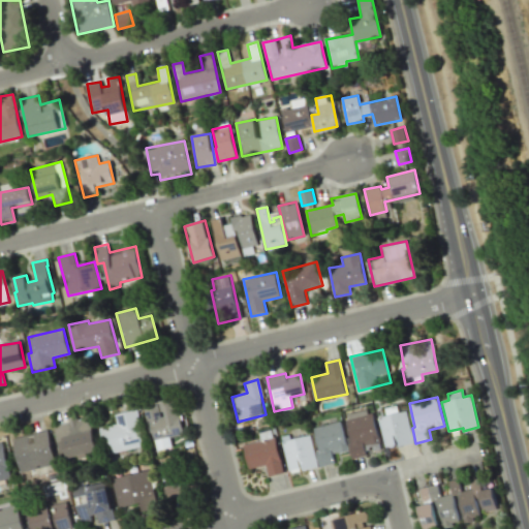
[(168,437),(183,434),(176,399),(144,405),(154,450),(170,447),(168,437)]
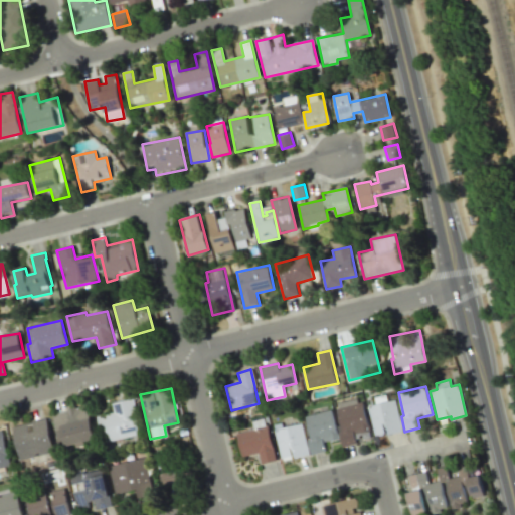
[(112,402),(114,413),(99,415),(103,442),(140,436),(133,399),(112,402)]
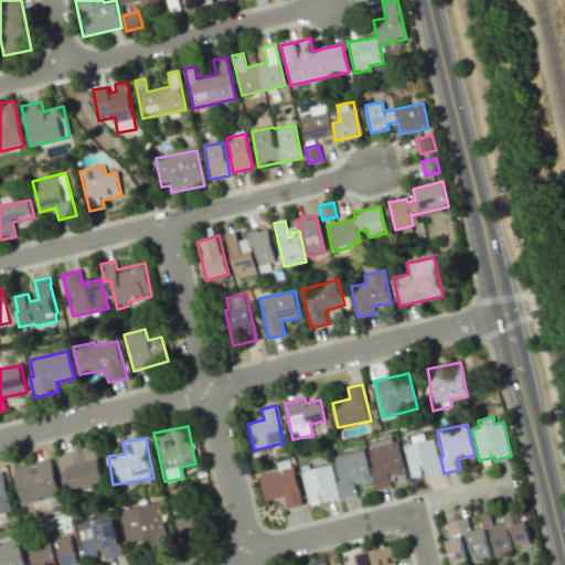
[(411,479),(441,472),(435,439),(404,445),(411,479)]
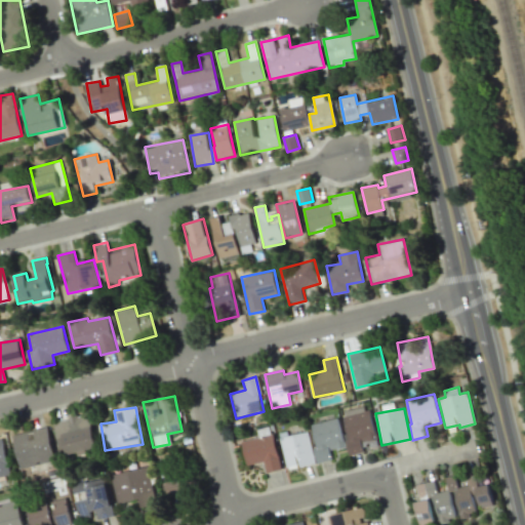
[(341,416),(351,454),(364,451),(362,444),(377,440),(370,410),(341,416)]
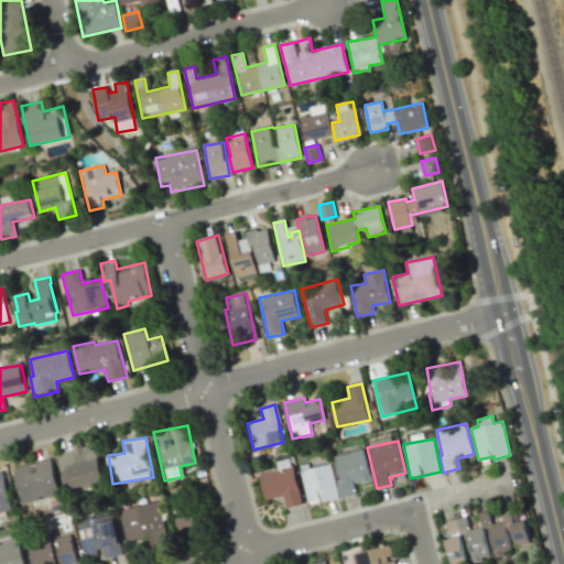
[(57,454),(66,490),(105,480),(95,445),(83,447),(82,445),(74,447),(74,449),(57,454)]
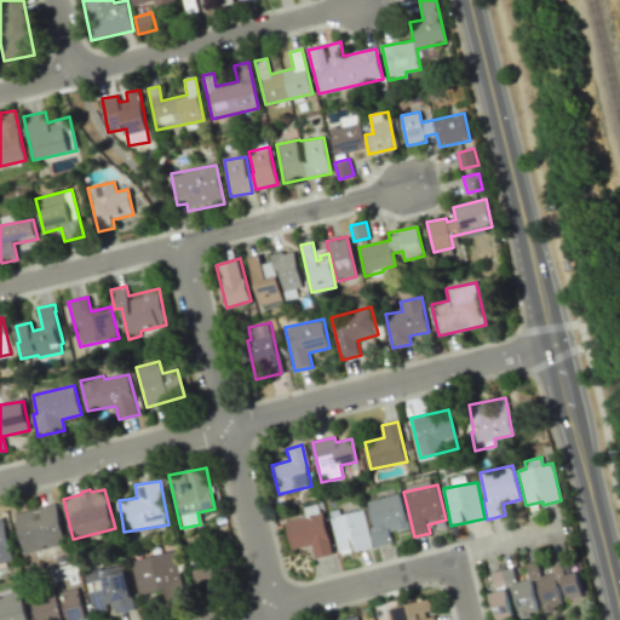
[(367,500),(375,546),(391,544),(390,532),(407,529),(401,494),(367,500)]
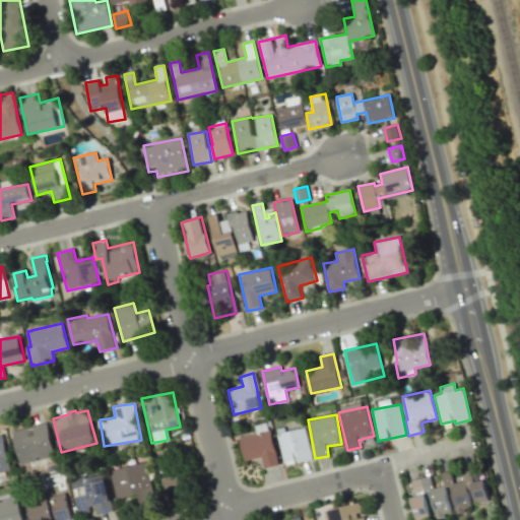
[(12,432),(21,465),(56,456),(47,423),(12,432)]
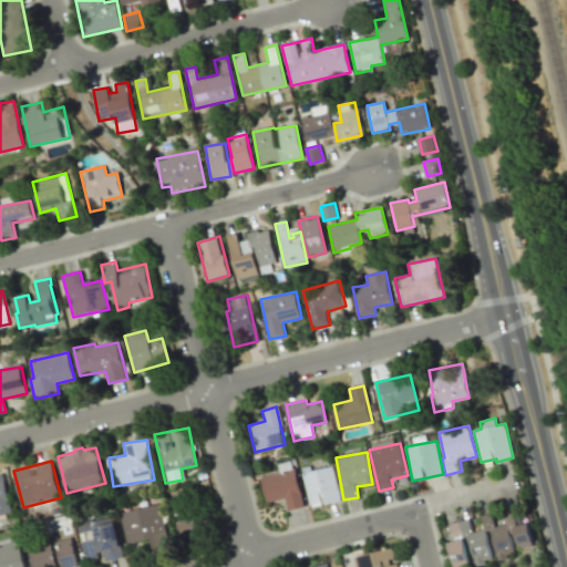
[(302,473),(310,507),(323,504),(323,505),(341,501),(332,465),(302,473)]
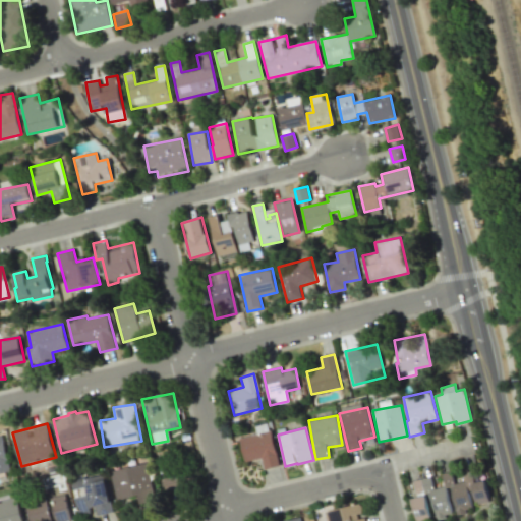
[(278,467),(273,431),(240,437),(243,461),(262,459),(264,469),(278,467)]
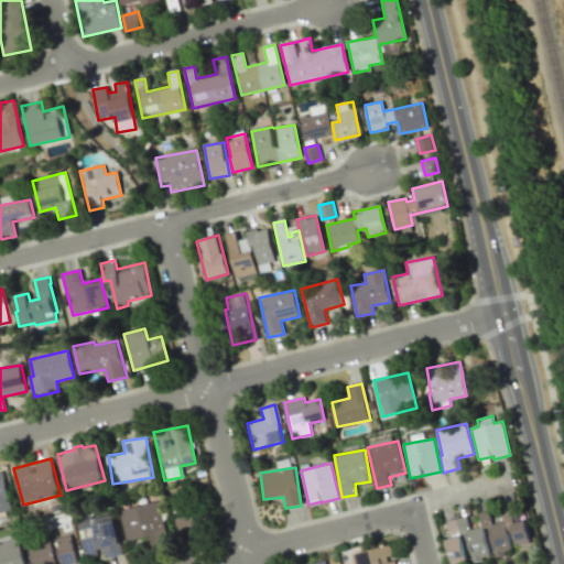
[(0,513),(12,510),(3,470),(0,470),(0,513)]
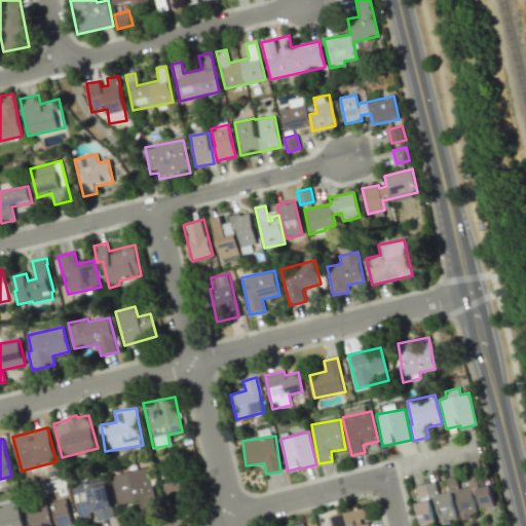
[(110,476),(117,505),(140,500),(142,509),(156,504),(148,467),(110,476)]
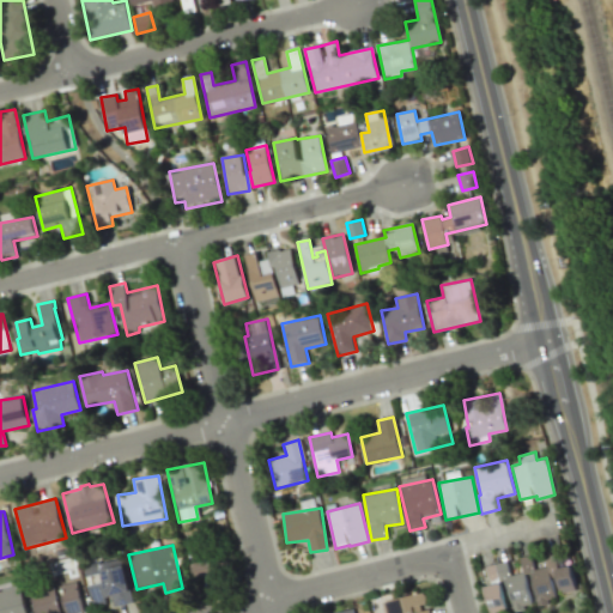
[(576,590),(571,565),(558,568),(556,554),(545,556),(547,566),(535,569),(532,556),(526,557),(534,605),(558,600),(557,594),(576,590)]
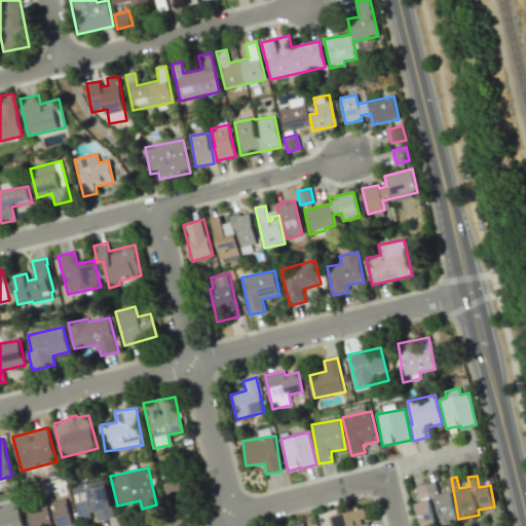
[(113,517),(105,479),(71,486),(73,496),(85,493),(87,499),(76,502),(80,520),(90,518),(90,514),(96,512),(98,520),(113,517)]
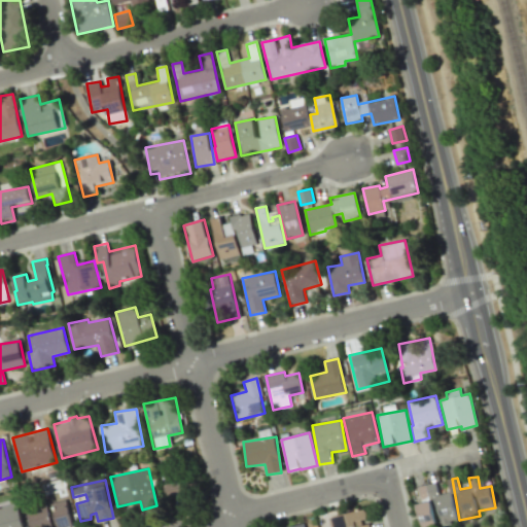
[(418,486),(422,503),(417,504),(422,526),(430,526),(440,525),(440,526),(458,521),(452,492),(440,494),(436,482),(418,486)]
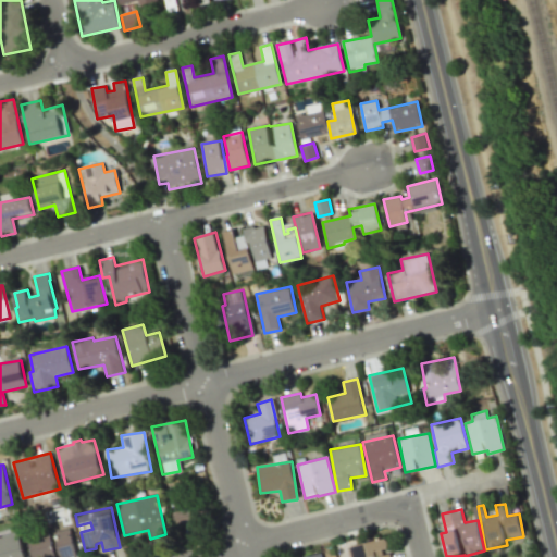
[(62,556),(75,554),(70,528),(28,539),(33,556),(62,556)]
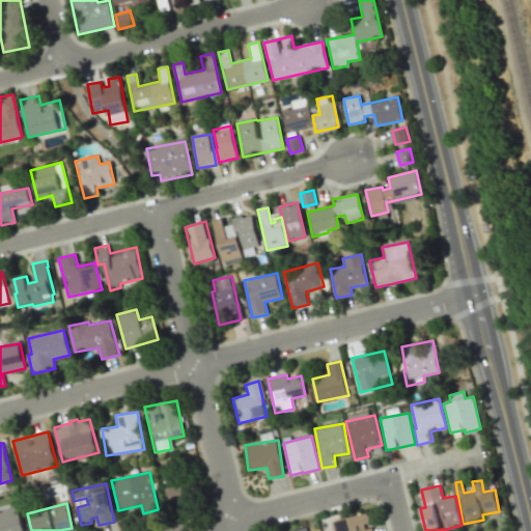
[(0,510),(0,530),(24,530),(19,506),(0,510)]
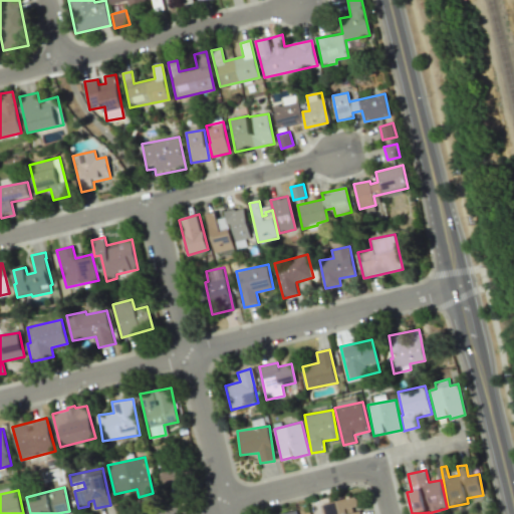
[(360,513),(359,508),(358,508),(355,497),(322,504),(323,513),(360,513)]
